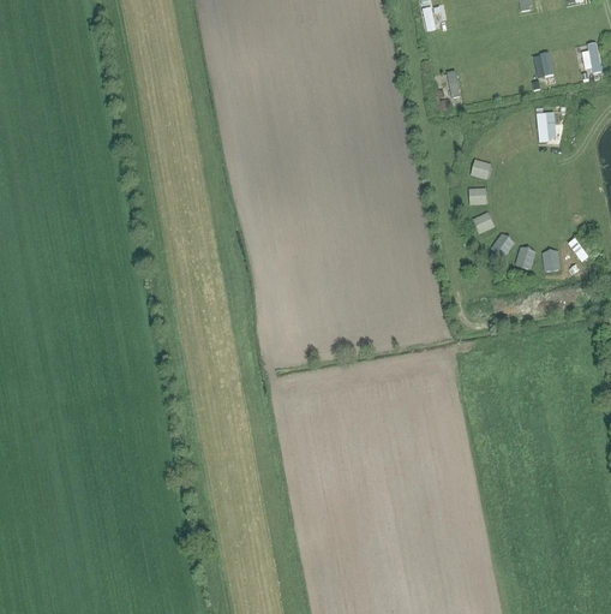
[(588,45),(594,73),(603,72),(597,42),(588,45)]
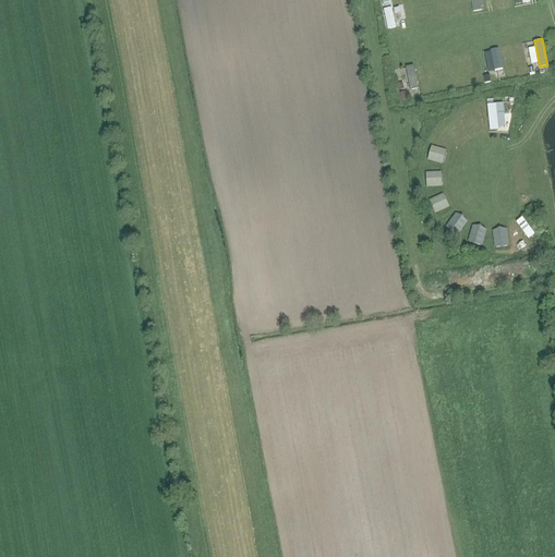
[(406,65),(408,88),(417,87),(414,64),(406,65)]
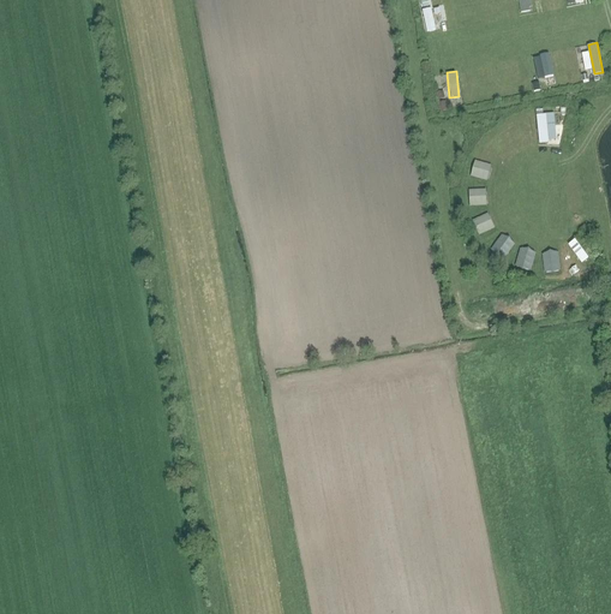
[(537,113),(538,142),(556,141),(555,112),(537,113)]
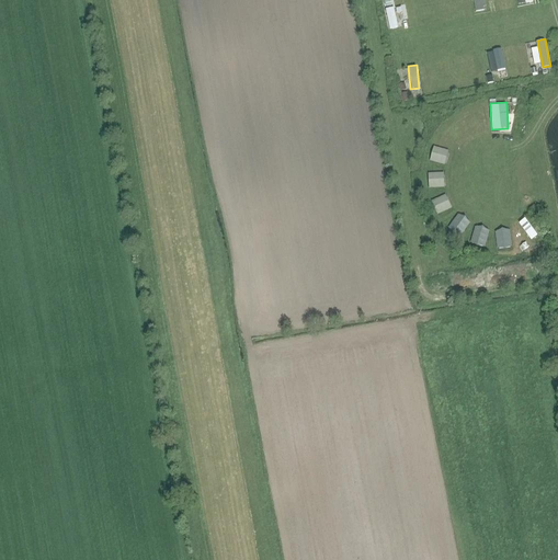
[(430,160),(445,164),(450,150),(434,145),(430,160)]
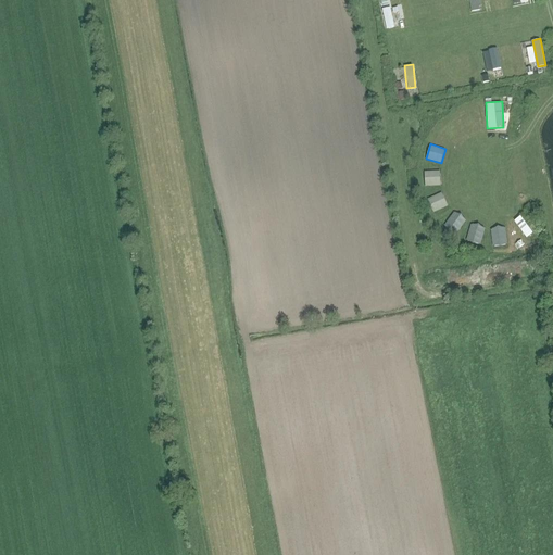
[(424,171),(425,185),(440,185),(440,169),(424,171)]
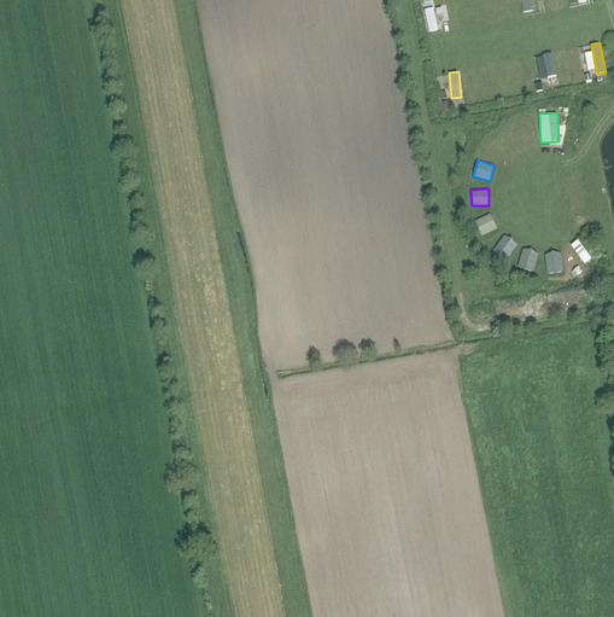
[(474,220),(480,236),(497,228),(491,213),(474,220)]
